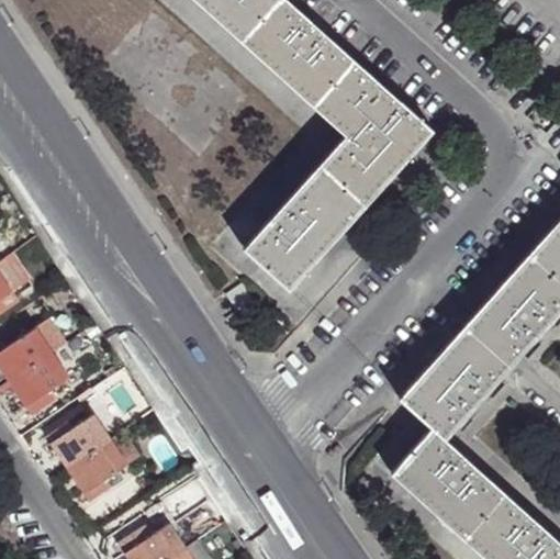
[(197,0),(246,44),(286,0),(197,0)]
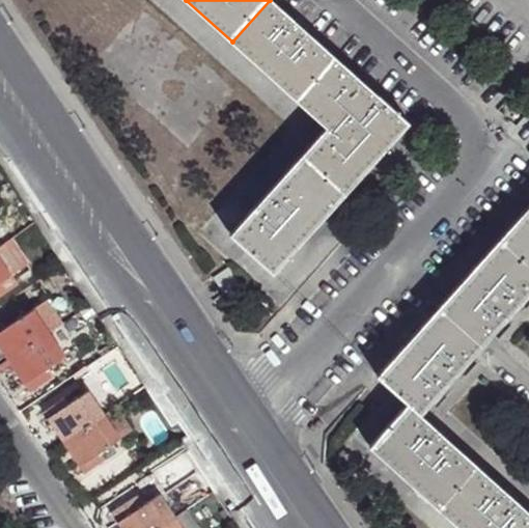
[(270,0),(232,42),(300,103),(337,60),(272,0),(270,0)]
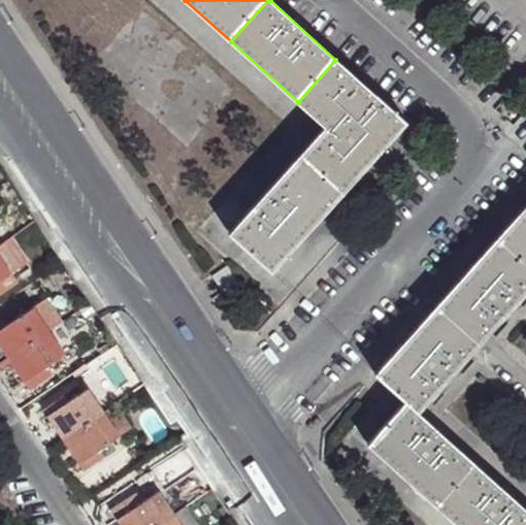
[(325,127),(302,153),(346,191),(406,122),(335,60),(298,102),(325,127)]
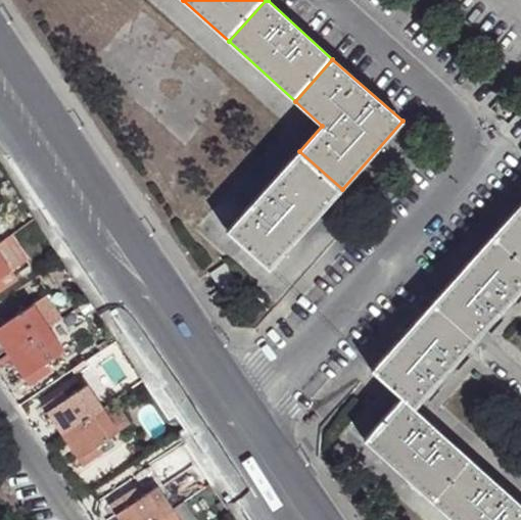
[(229,230),(272,268),(342,189),(299,151),(229,230)]
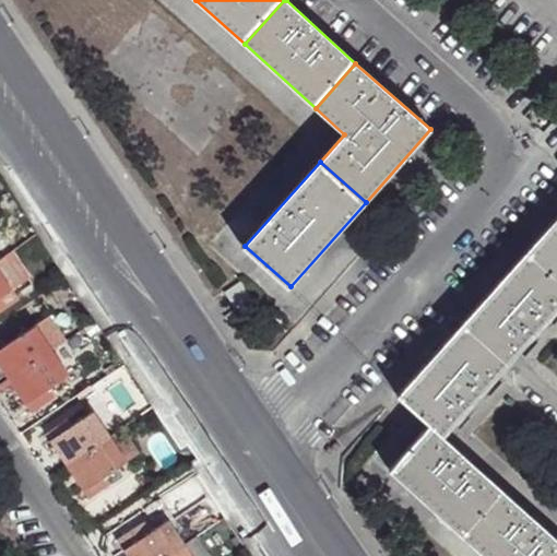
[(556,216),(528,251),(556,276),(556,216)]
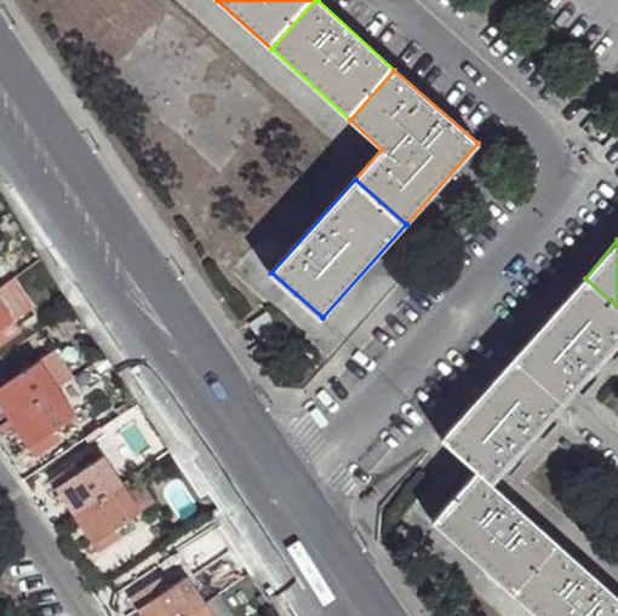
[(519,353),(513,360),(562,403),(567,398),(617,341),(617,306),(585,278),(519,353)]
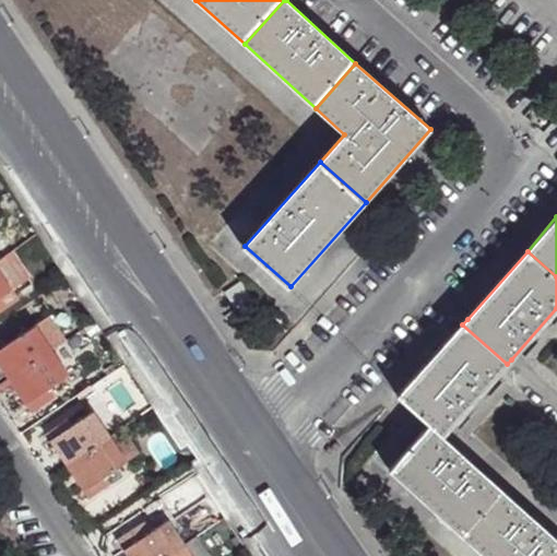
[(0,302),(13,293),(0,273),(0,302)]
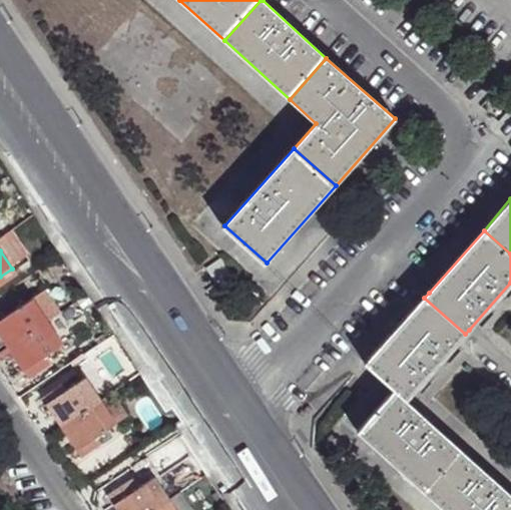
[(221,259),(208,268),(218,284),(230,275),(221,259)]
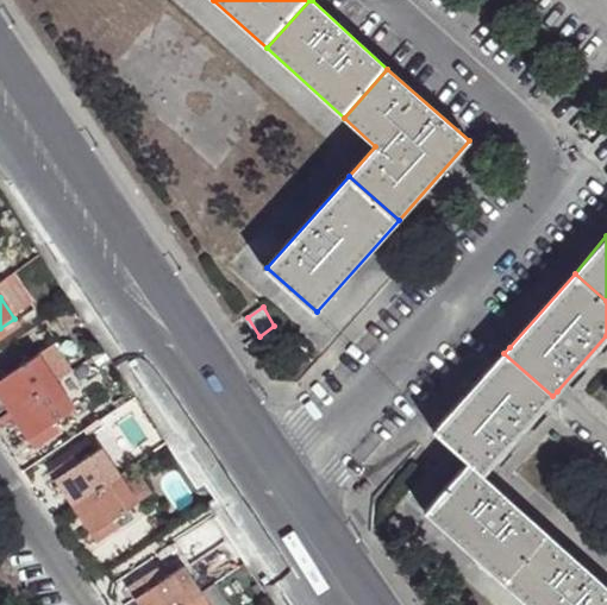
[(504,353),(433,432),(482,474),(552,396),(504,353)]
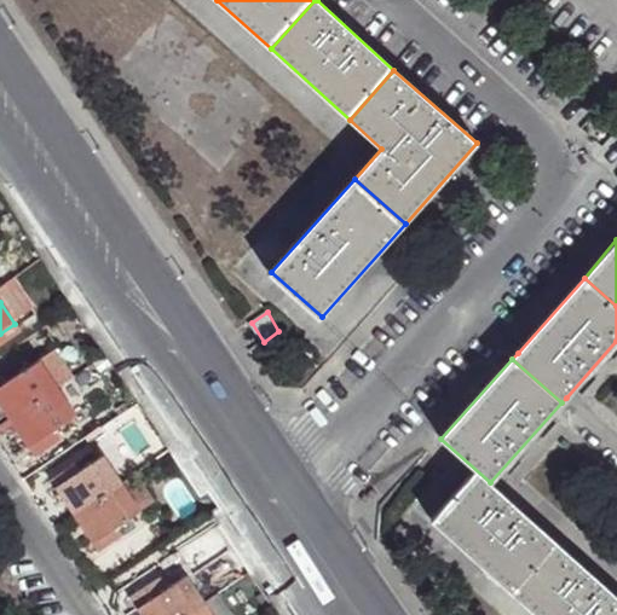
[(0,402),(15,423),(59,393),(41,365),(0,392),(0,402)]
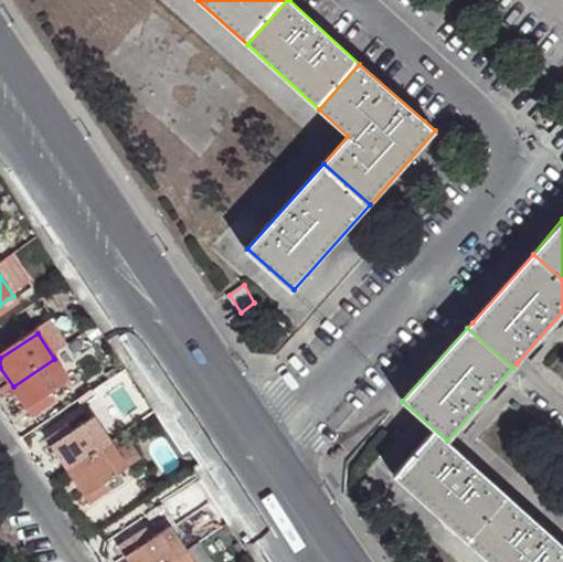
[(67,350),(54,359),(70,383),(84,375),(67,350)]
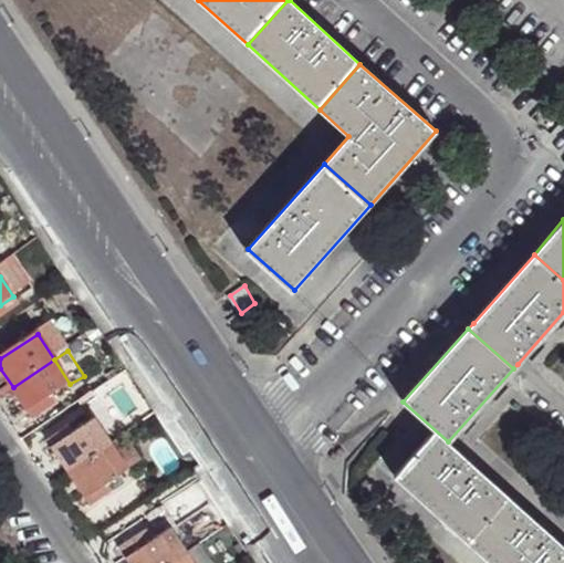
[(70,384),(54,360),(13,387),(29,413),(70,384)]
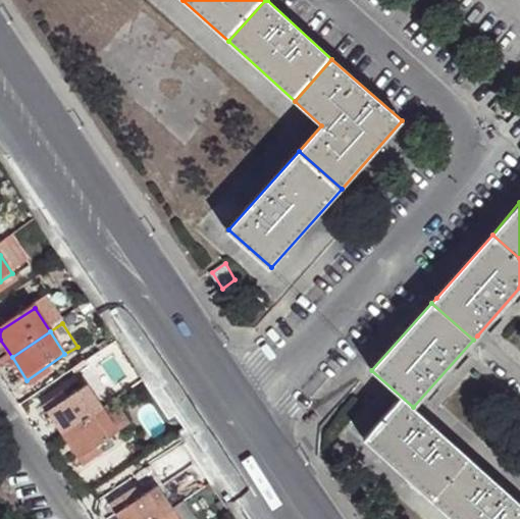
[(65,437),(104,412),(89,388),(50,414),(65,437)]
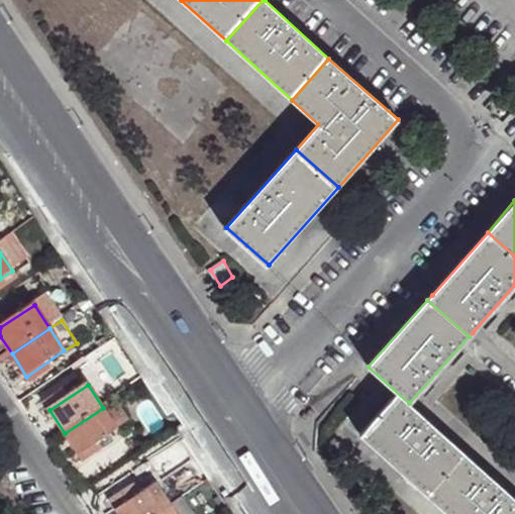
[(361,436),(432,501),(471,458),(398,394),(361,436)]
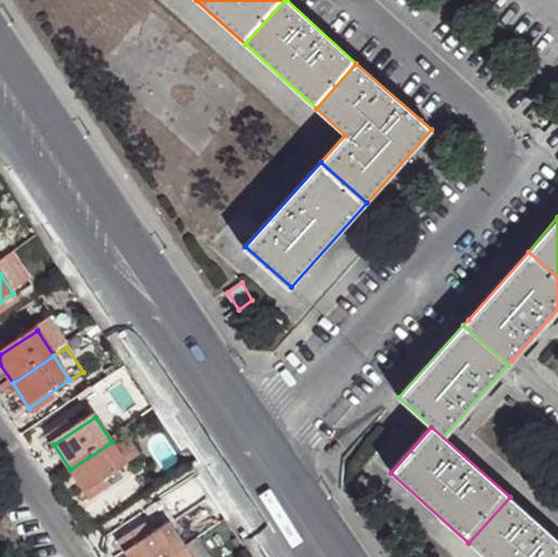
[(124,434),(112,442),(128,467),(141,459),(124,434)]
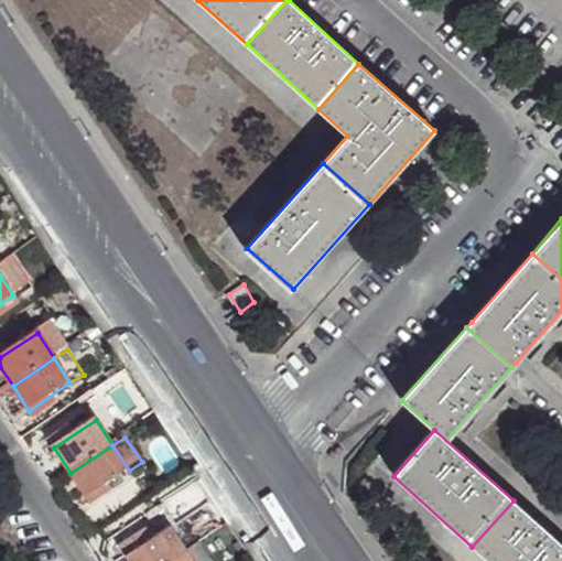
[(129,471),(112,445),(71,473),(87,498),(129,471)]
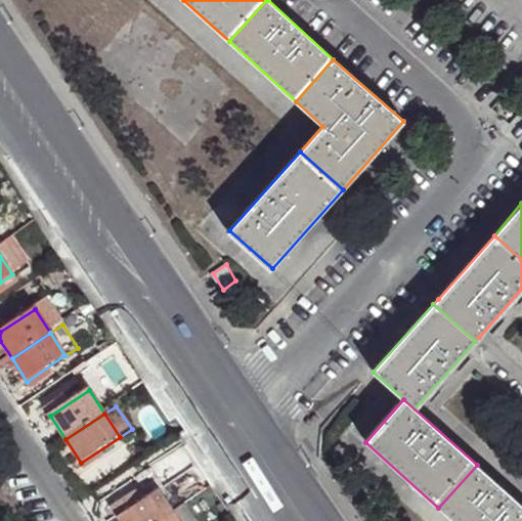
[(438,508),(452,520),(521,520),(521,505),(477,465),(438,508)]
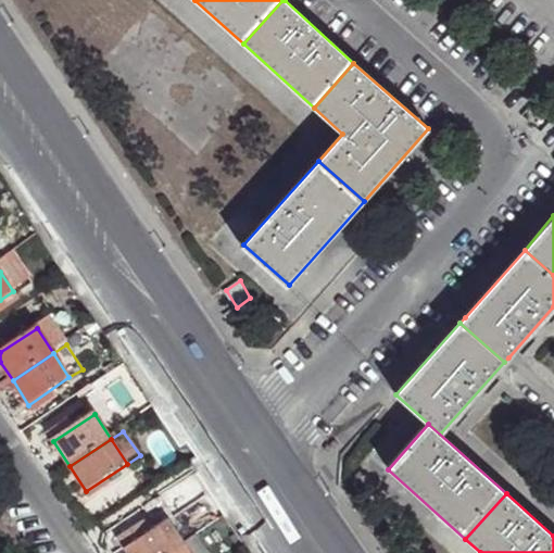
[(175,552),(185,547),(168,522),(127,549),(129,552),(175,552)]
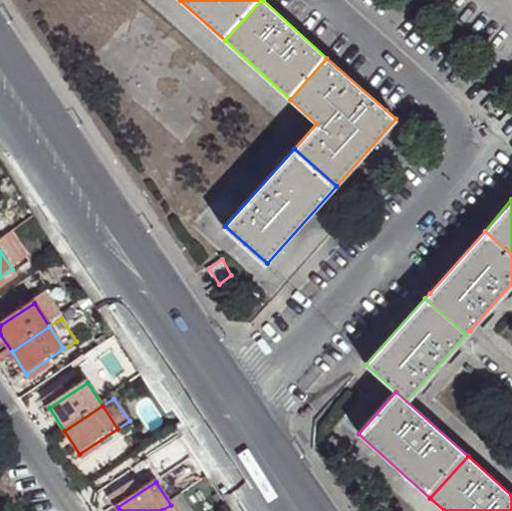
[(192,510),(182,497),(171,505),(174,510),(192,510)]
